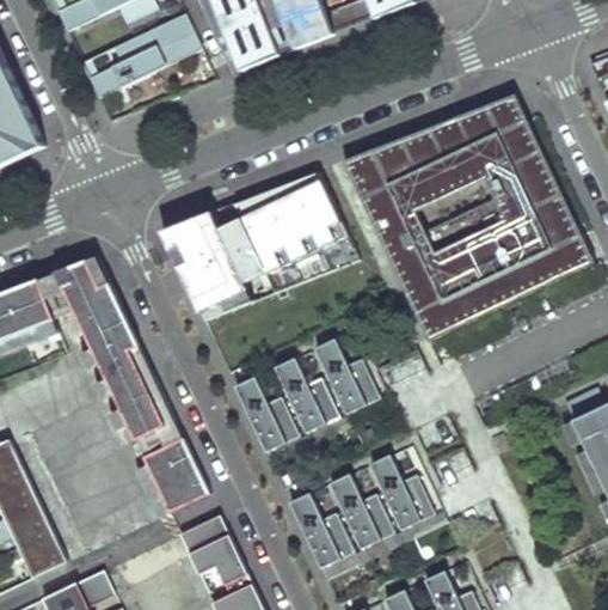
[(51,0),(55,6),(66,30),(129,0),(51,0)]
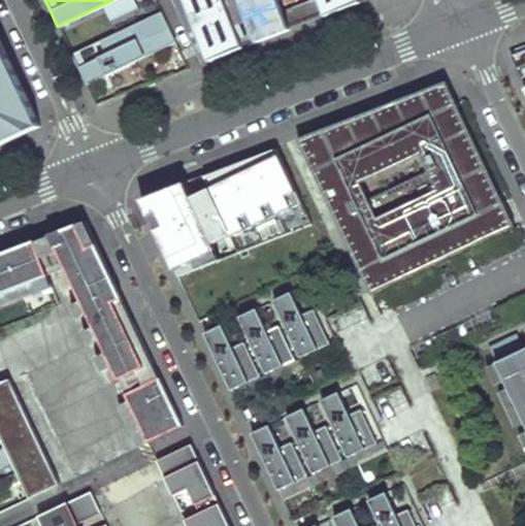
[(113,0),(101,6),(107,19),(135,4),(132,0),(113,0)]
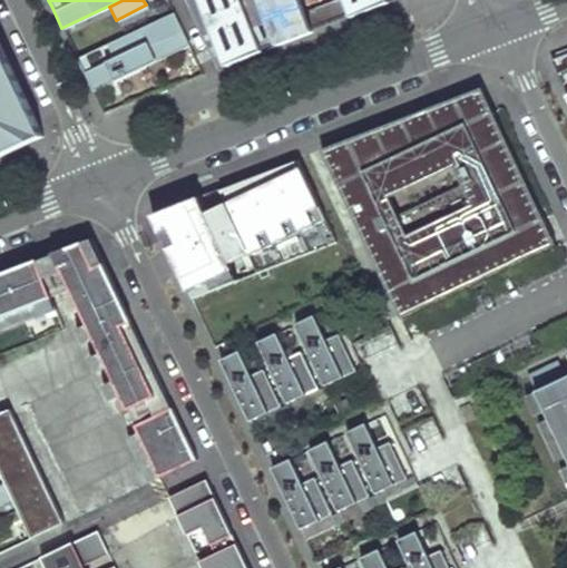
[(197,0),(223,65),(275,45),(390,0),(197,0)]
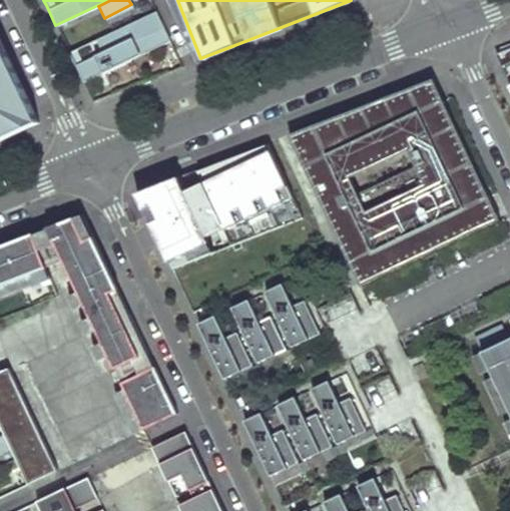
[(72,62),(81,81),(168,40),(154,11),(67,51),(72,62)]
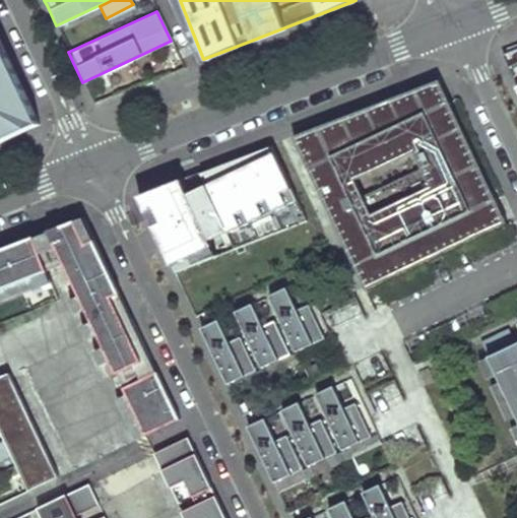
[(0,137),(38,123),(0,43),(0,137)]
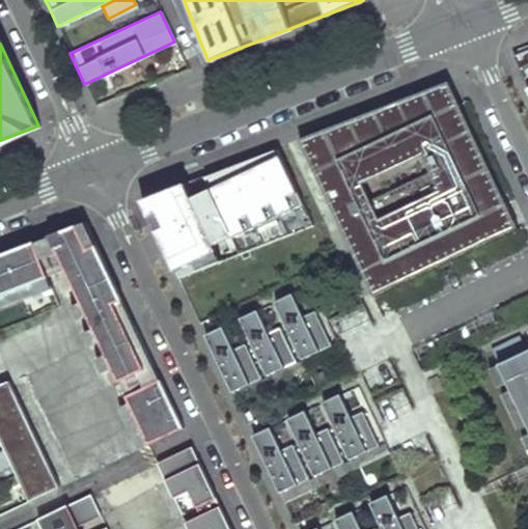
[(372,297),(516,227),(509,214),(503,202),(455,104),(450,92),(444,81),(298,138),(372,297)]
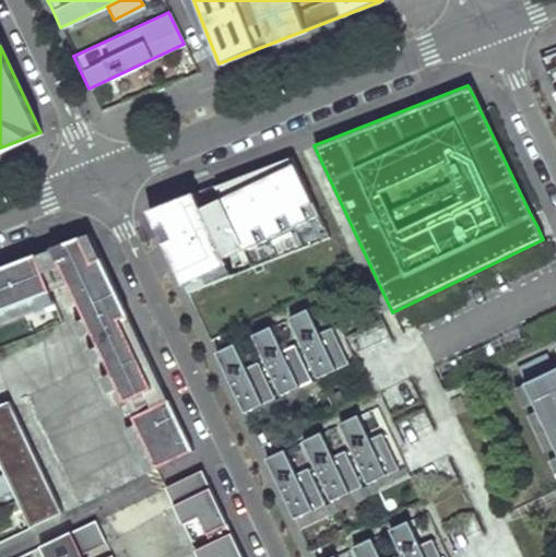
[(329,237),(290,155),(161,205),(148,211),(167,252),(185,289),(186,293),(329,237)]
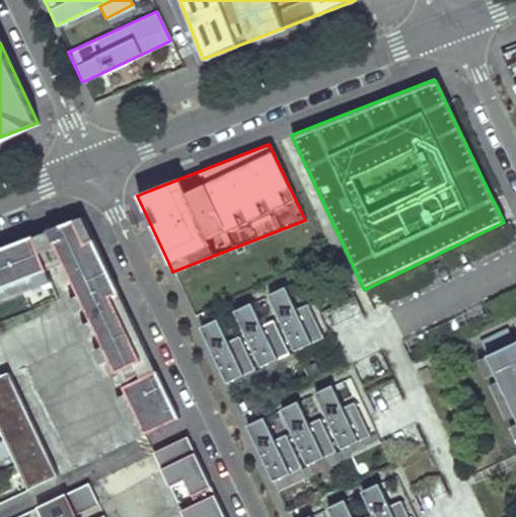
[(81,216),(47,229),(78,295),(112,279),(81,216)]
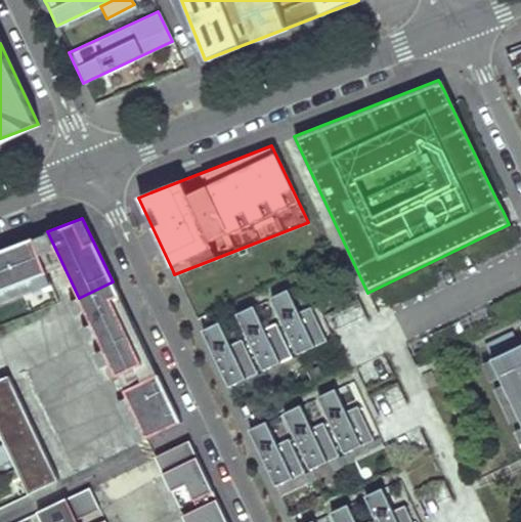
[(0,291),(46,272),(33,237),(0,250),(0,291)]
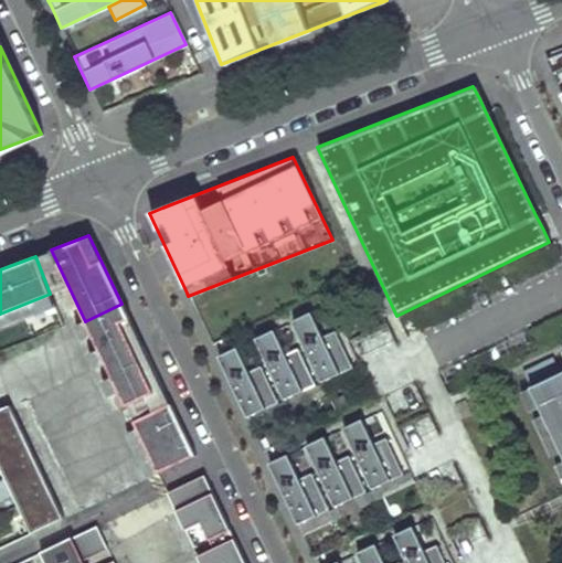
[(0,327),(54,306),(50,294),(0,314),(0,327)]
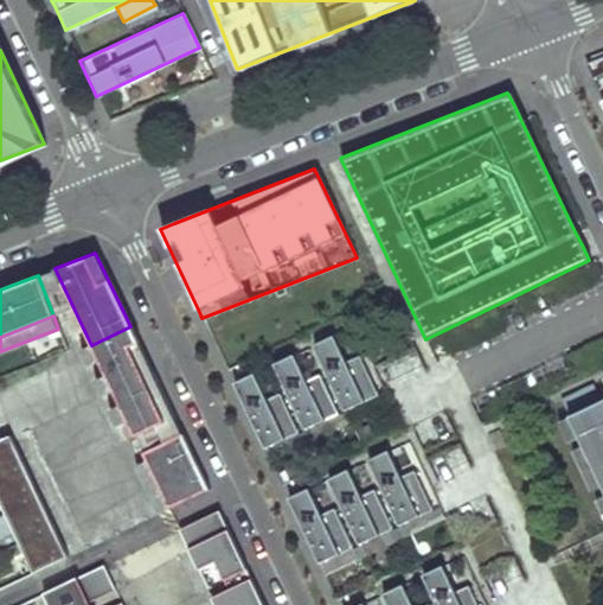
[(133,331),(130,326),(91,345),(101,367),(111,388),(151,369),(133,331)]
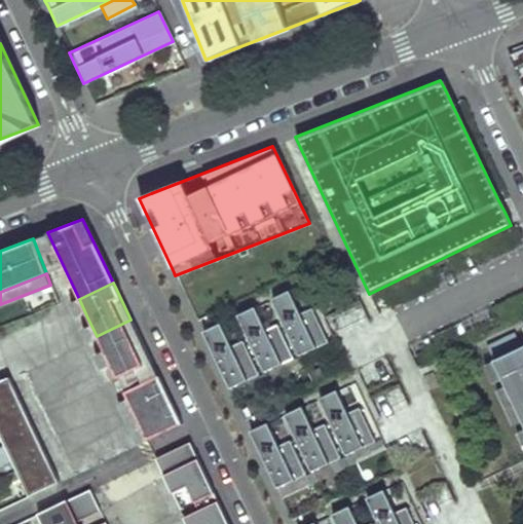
[(327,341),(310,307),(299,312),(289,290),(271,299),(298,356),(314,347),(327,341)]
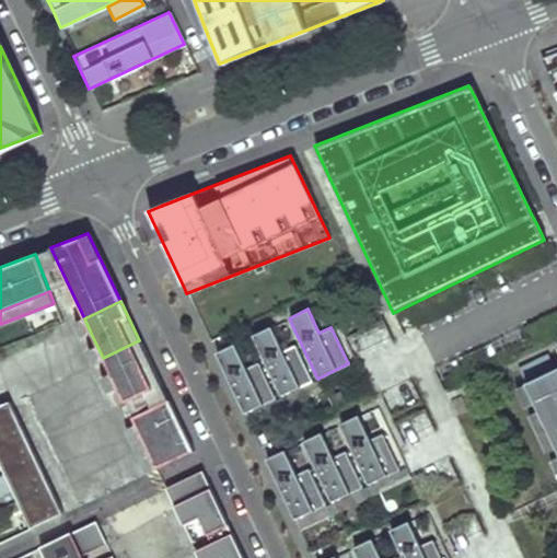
[(311,381),(294,345),(282,350),(271,326),(252,335),(280,396),(299,387),(311,381)]
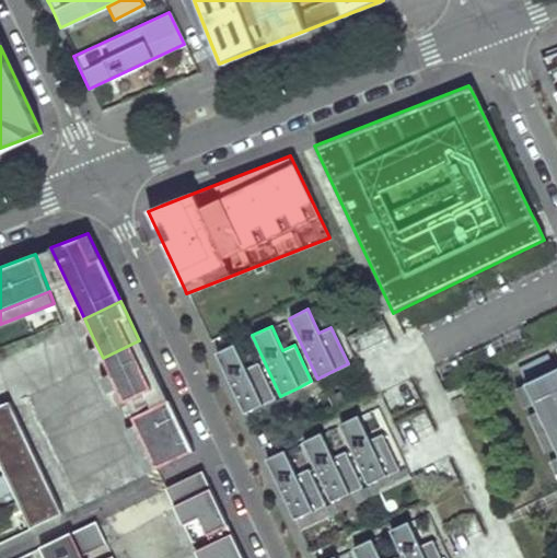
[(190,450),(139,340),(103,358),(154,467),(190,450)]
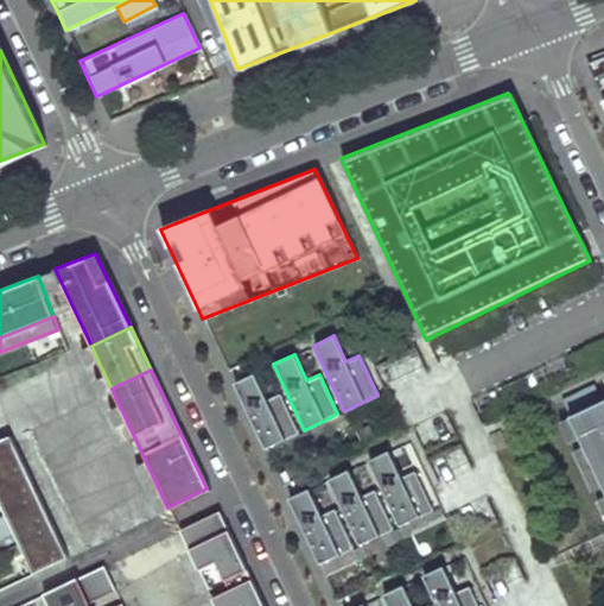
[(298,433),(279,393),(266,399),(254,373),(234,384),(265,449),(284,440),(298,433)]
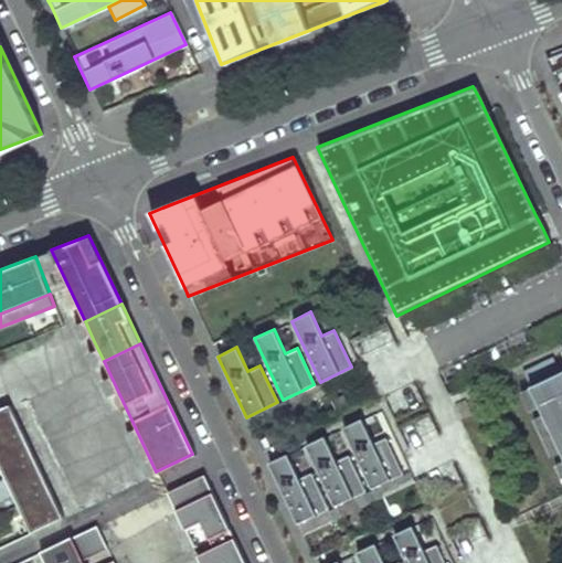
[(527,381),(557,367),(552,356),(521,370),(527,381)]
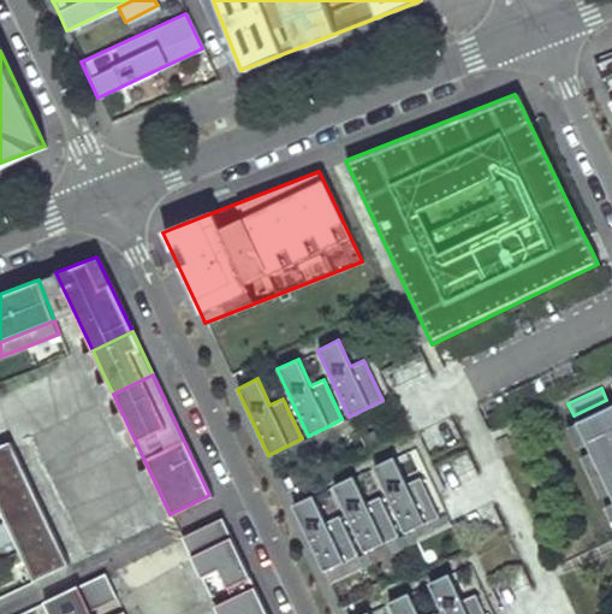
[(611,405),(576,423),(586,444),(590,453),(610,494),(611,499),(611,405)]
